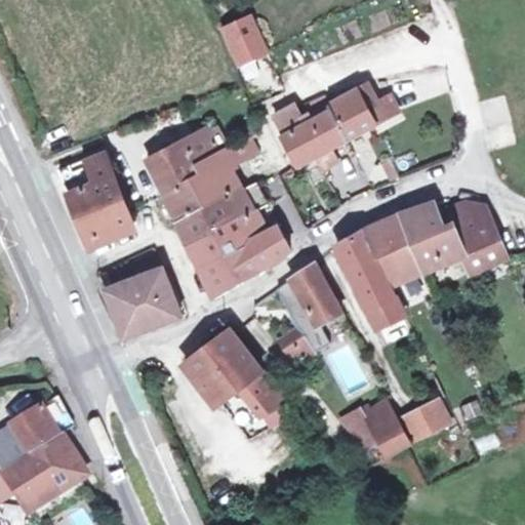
[(240,52),(269,40),(253,5),(225,16),(240,52)]
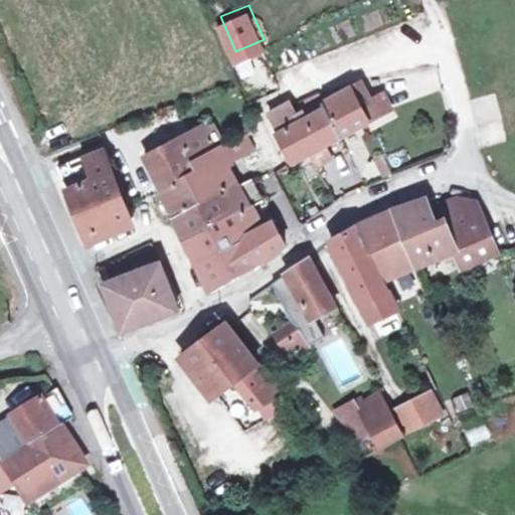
[(300,117),(279,128),(277,129),(292,157),(309,147),(322,140),(390,104),(382,90),(369,96),(359,78),(322,98),(325,104),(307,113),(303,105),(295,109),(300,117)]
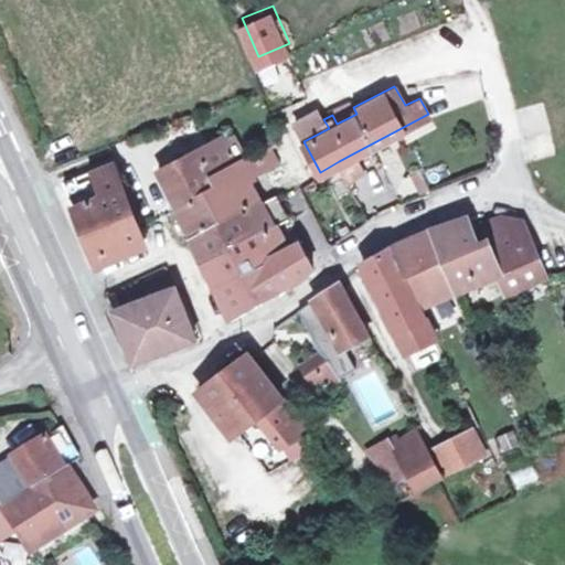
[(329,107),(332,115),(337,124),(356,114),(353,107),(348,98),(329,107)]
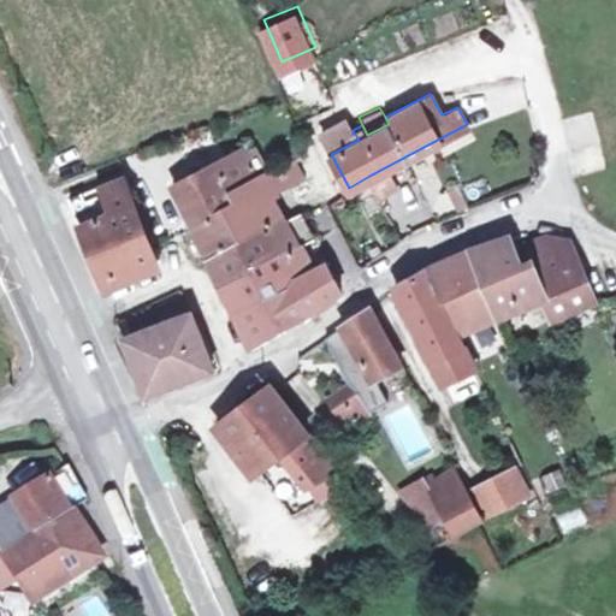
[(320,129),(333,153),(359,140),(353,130),(345,116),(320,129)]
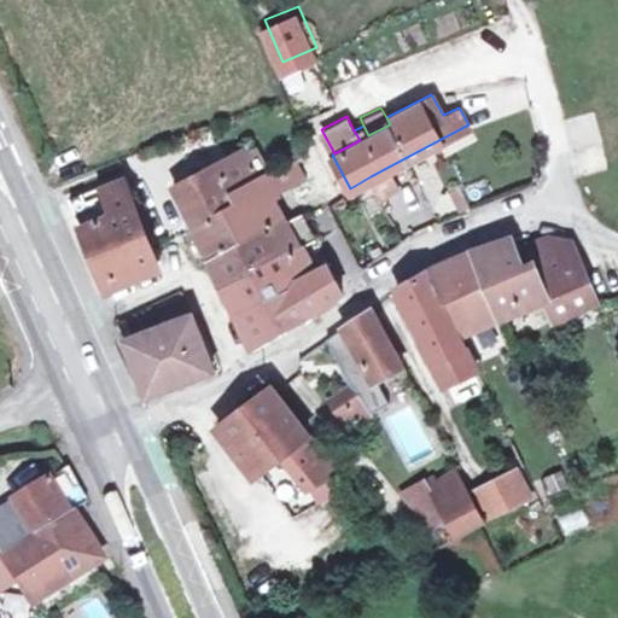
[(192,226),(234,205),(228,192),(266,170),(258,157),(250,162),(240,147),(172,185),(192,226)]
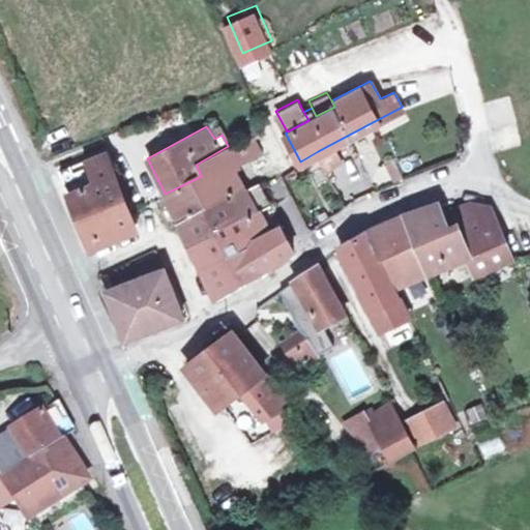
[(201,176),(211,202),(241,186),(230,163),(259,147),(252,133),(228,146),(196,165),(201,176)]
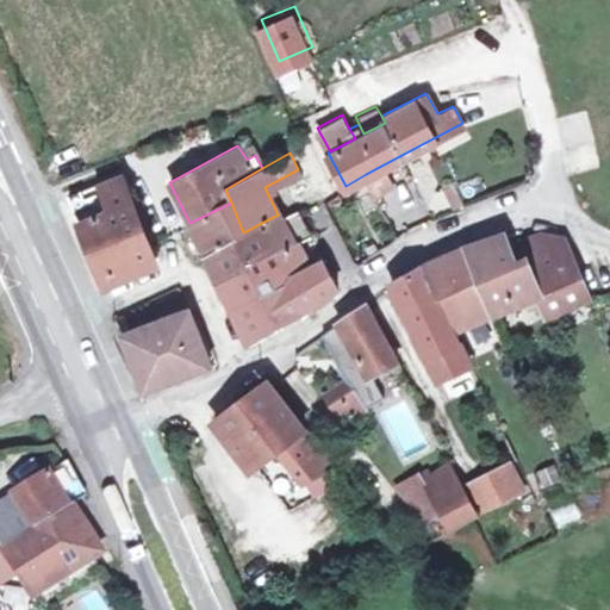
[(390,182),(381,166),(366,174),(375,191),(390,182)]
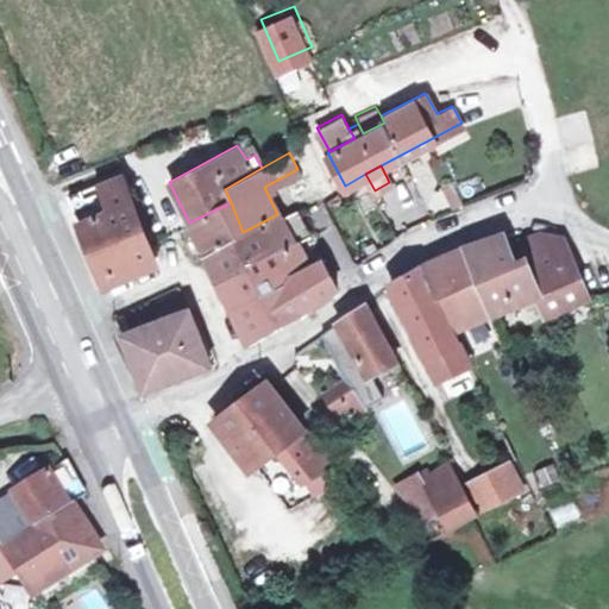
[(64,192),(74,215),(104,202),(105,208),(113,206),(135,261),(156,251),(121,168),(64,192)]
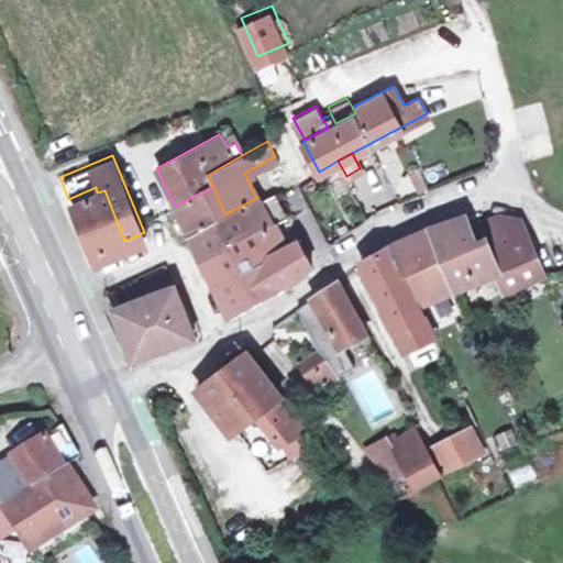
[(96,187),(68,199),(91,256),(124,241),(105,190),(97,192),(96,187)]
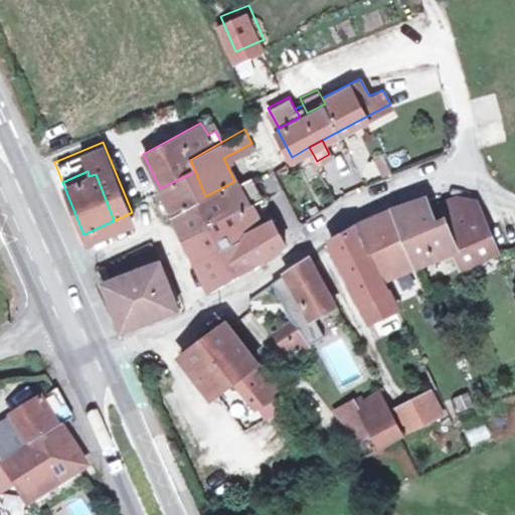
[(173,213),(205,196),(195,171),(160,188),(173,213)]
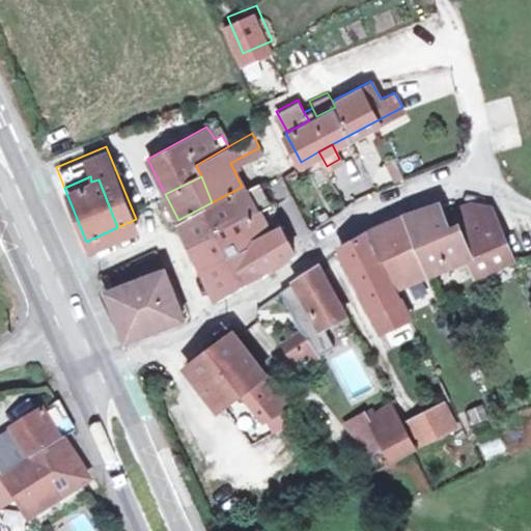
[(254,180),(242,187),(212,202),(178,220),(191,242),(218,227),(216,223),(255,206),(266,201),(254,180)]
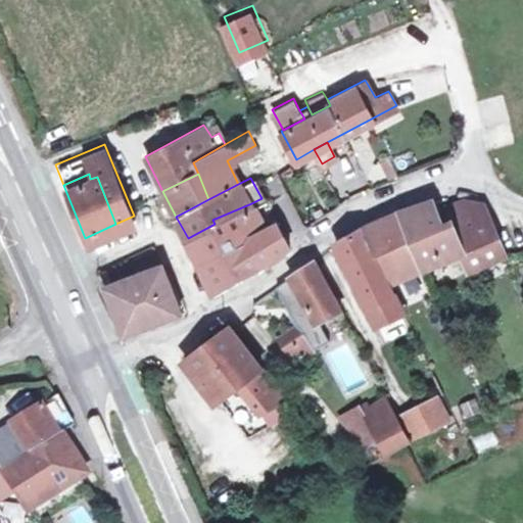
[(430,197),(418,201),(443,258),(461,251),(459,248),(495,233),(480,201),(466,197),(436,209),(430,197)]
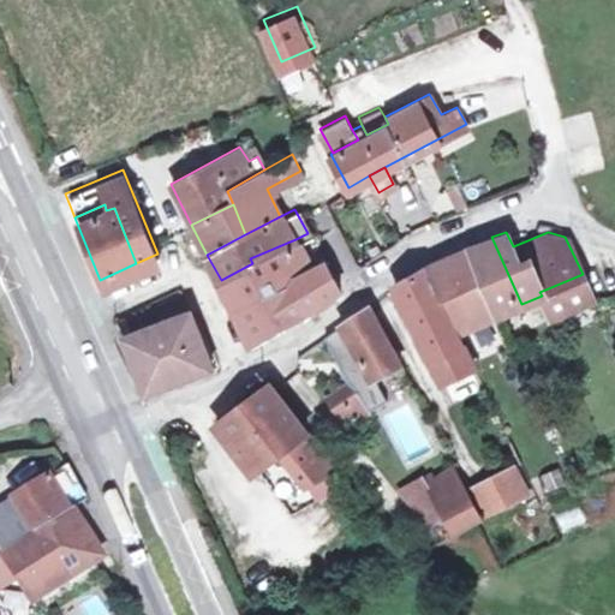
[(467,245),(496,314),(521,304),(491,237),(467,245)]
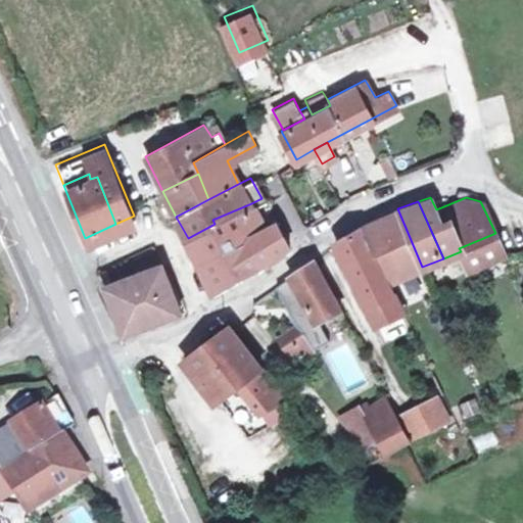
[(262,228),(251,203),(212,220),(215,224),(188,238),(198,260),(262,228)]
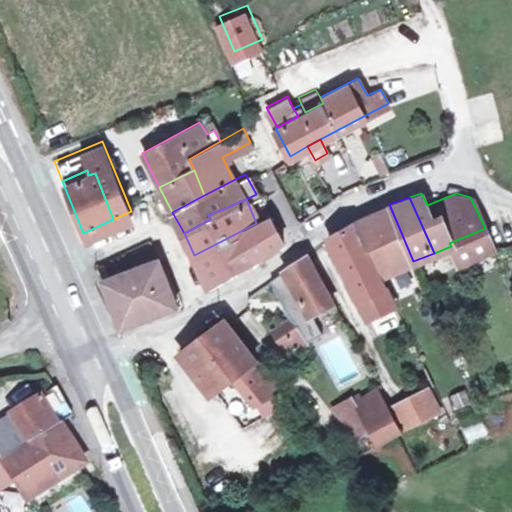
[(385,271),(413,261),(389,204),(355,221),(371,257),(377,255),(385,271)]
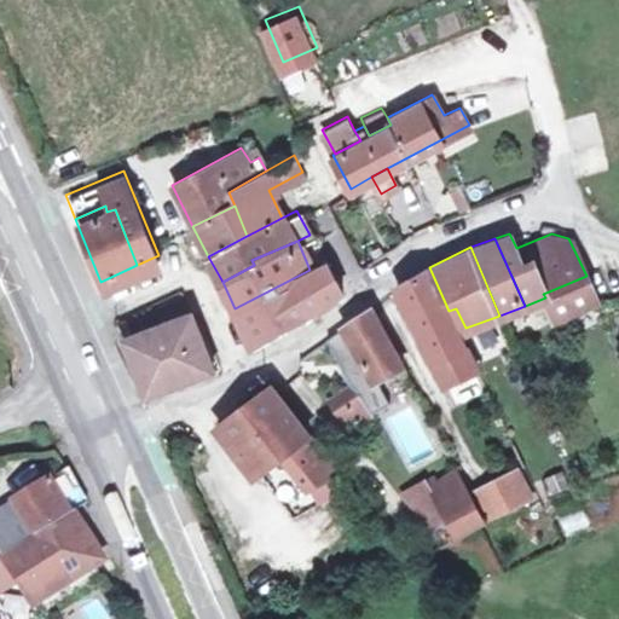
[(328,260),(310,270),(235,308),(253,345),(317,307),(331,299),(341,287),(328,260)]
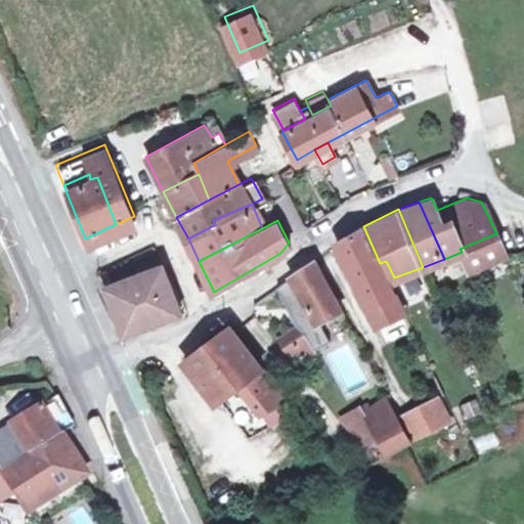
[(401,308),(380,263),(363,226),(334,243),(376,321),(401,308)]
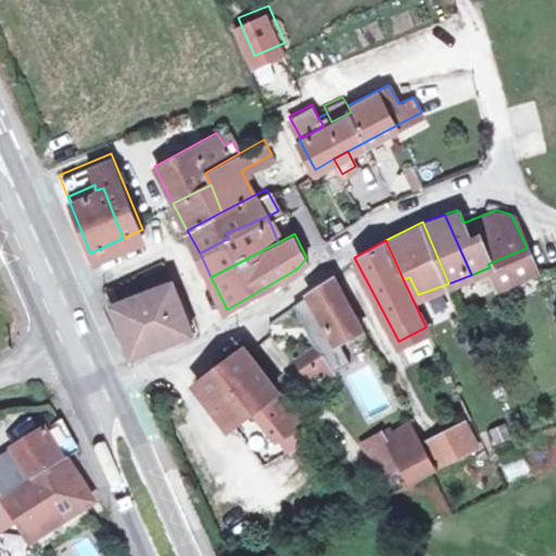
[(488,264),(490,267),(497,286),(536,269),(527,248),(488,264)]
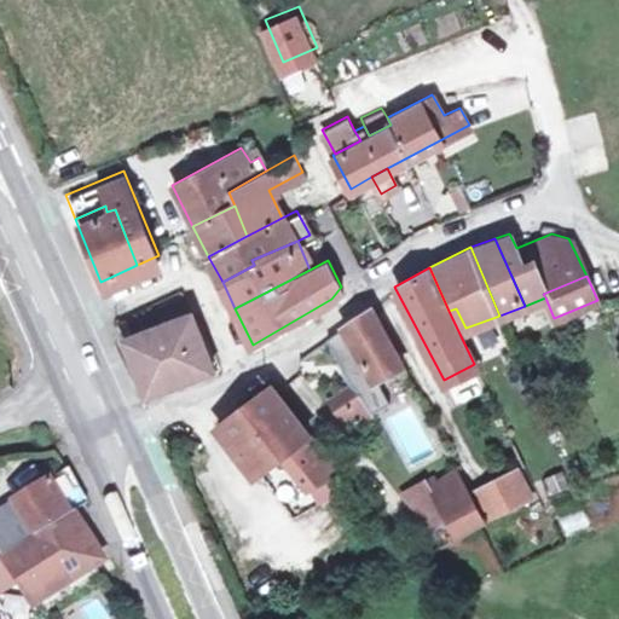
[(379,379),(403,364),(372,302),(343,323),(375,380),(379,379)]
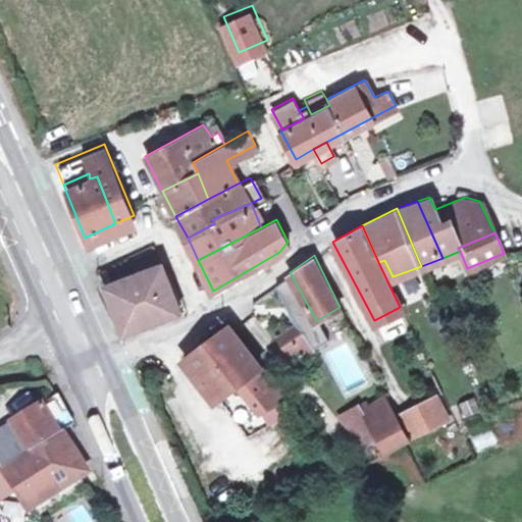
[(179,309),(160,261),(103,281),(122,329),(179,309)]
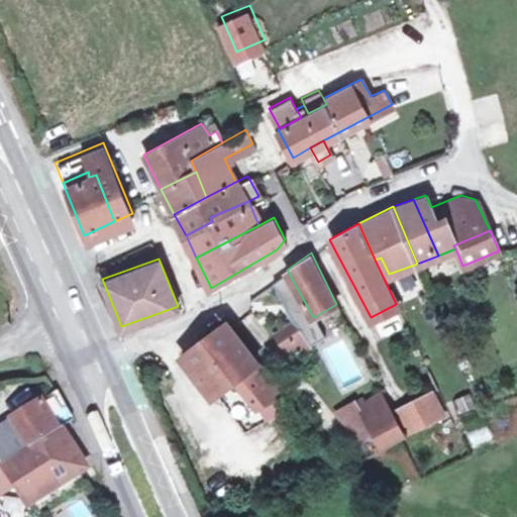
[(287,270),(275,279),(297,319),(310,342),(325,333),(316,316),(313,317),(287,270)]
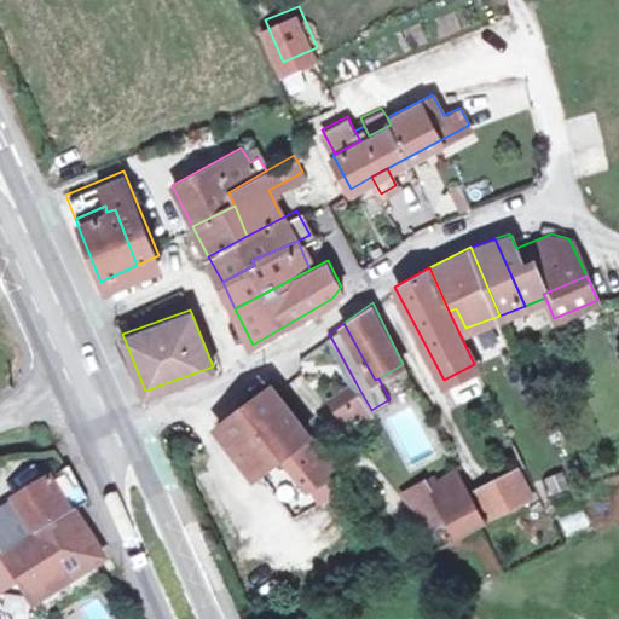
[(250,398),(264,417),(232,441),(254,470),(281,451),(307,485),(336,464),(273,381),(250,398)]
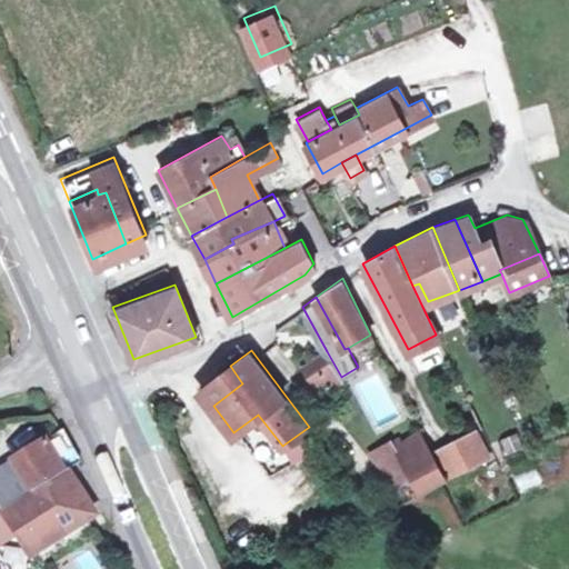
[(327,351),(306,363),(319,389),(341,377),(327,351)]
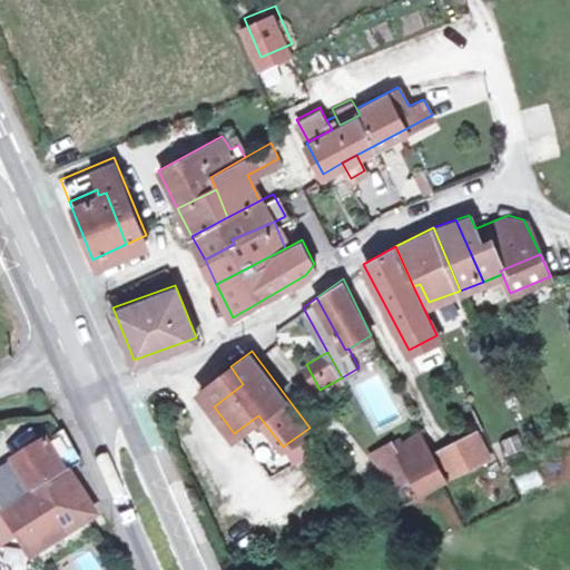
[(231,366),(200,390),(214,406),(243,384),(231,366)]
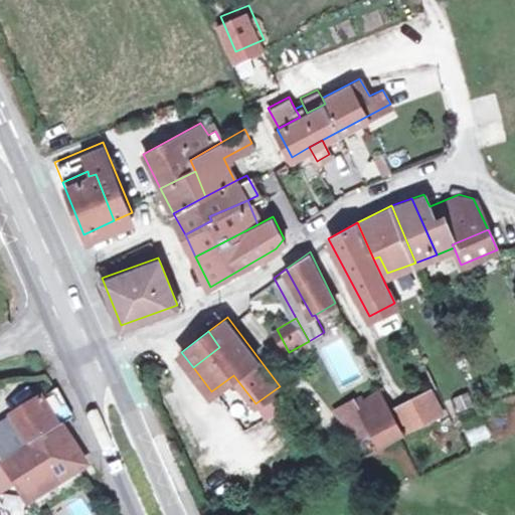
[(25,437),(57,419),(68,413),(71,412),(58,383),(11,410),(14,414),(25,437)]
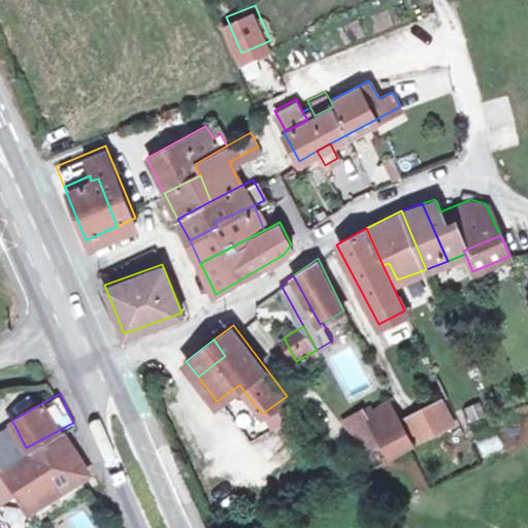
[(388,452),(410,439),(389,398),(371,408),(367,411),(381,438),(388,452)]
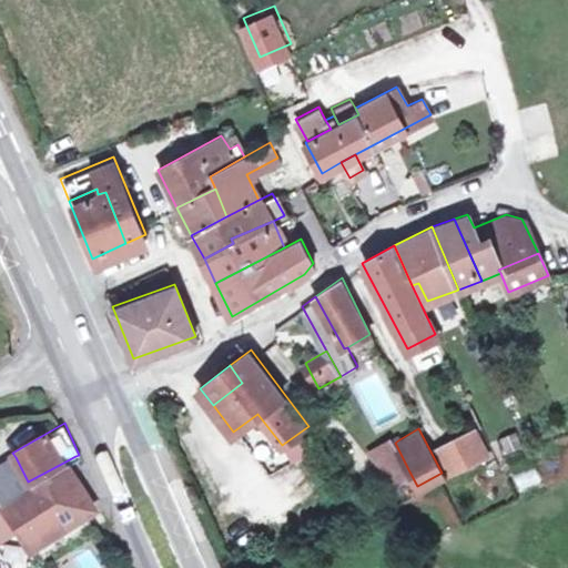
[(472,428),(453,438),(465,463),(484,452),(472,428)]
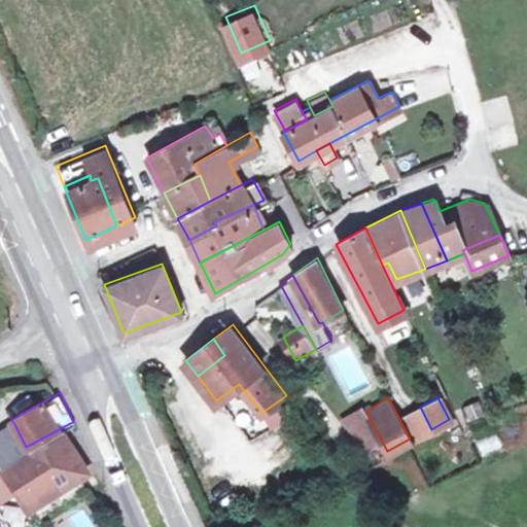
[(367,401),(345,415),(348,421),(347,422),(364,446),(380,437),(366,411),(371,408),(367,401)]
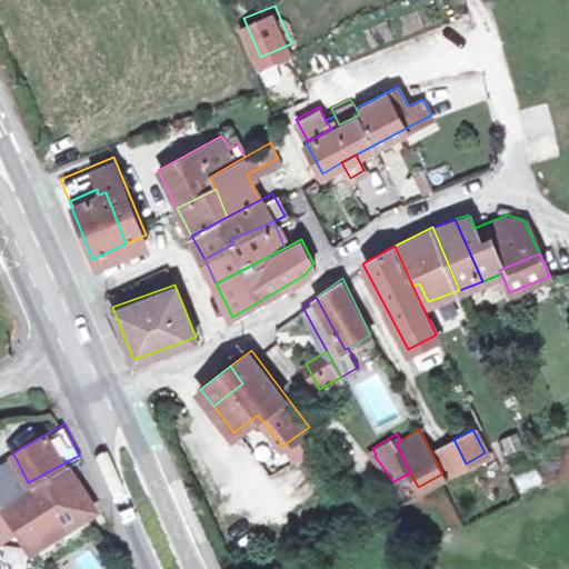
[(453,439),(433,449),(447,475),(467,465),(466,463),(453,439)]
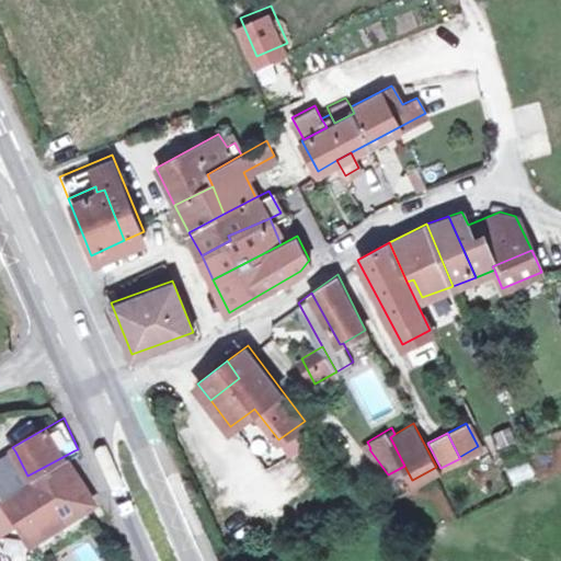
[(15,451),(0,460),(0,492),(27,476),(15,451)]
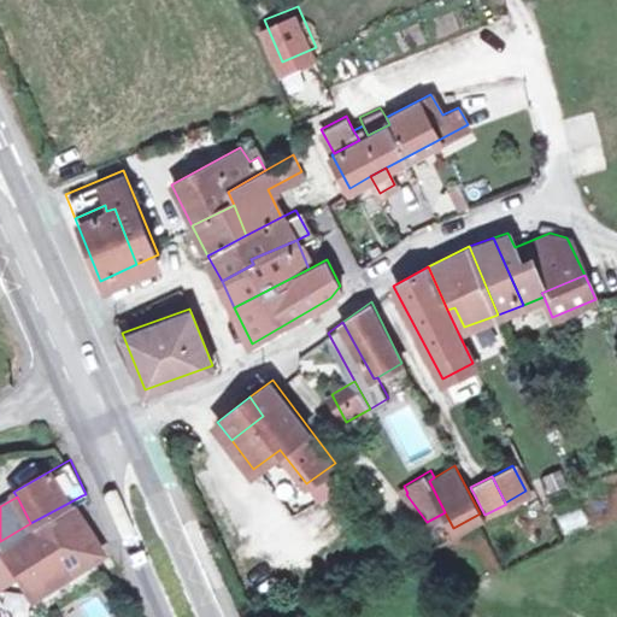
[(99,551),(69,503),(30,523),(0,541),(0,581),(16,571),(30,595),(99,551)]
